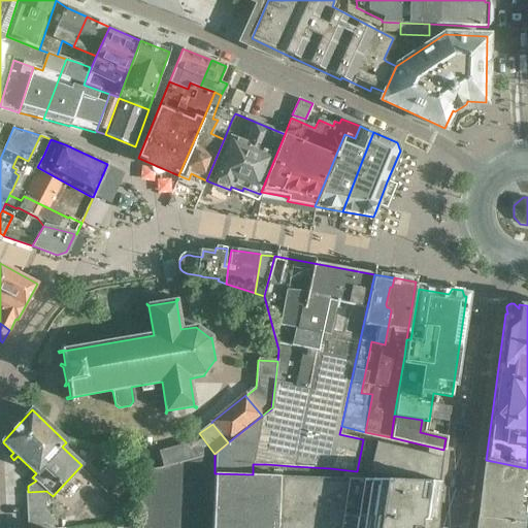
[(362,472),(438,482),(442,457),(369,440),(362,472)]
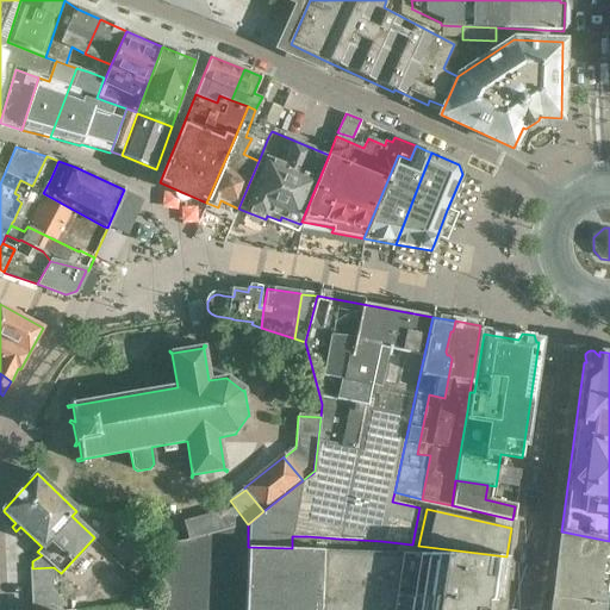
[(248,524),(247,523),(186,540),(160,543),(159,609),(244,609),(248,547),(248,524)]
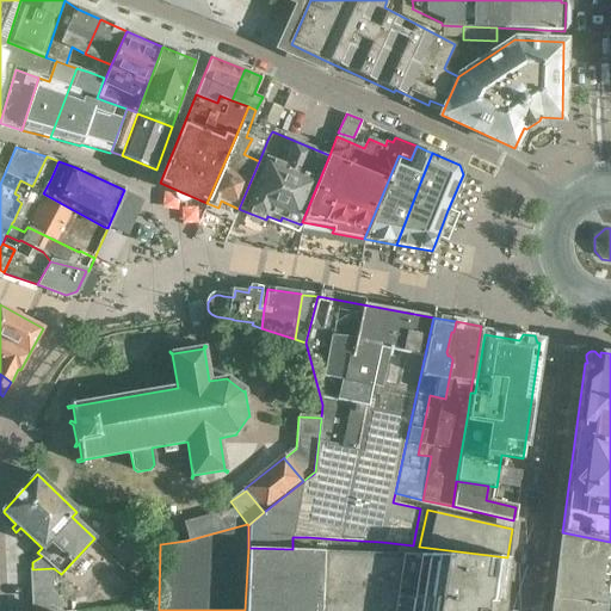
[(610,544),(562,538),(559,569),(603,574),(610,575),(610,544)]
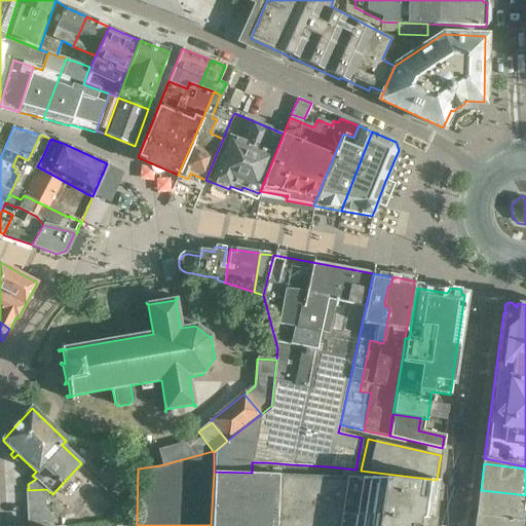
[(429,525),(437,480),(298,475),(252,473),(214,472),(211,525),(429,525)]
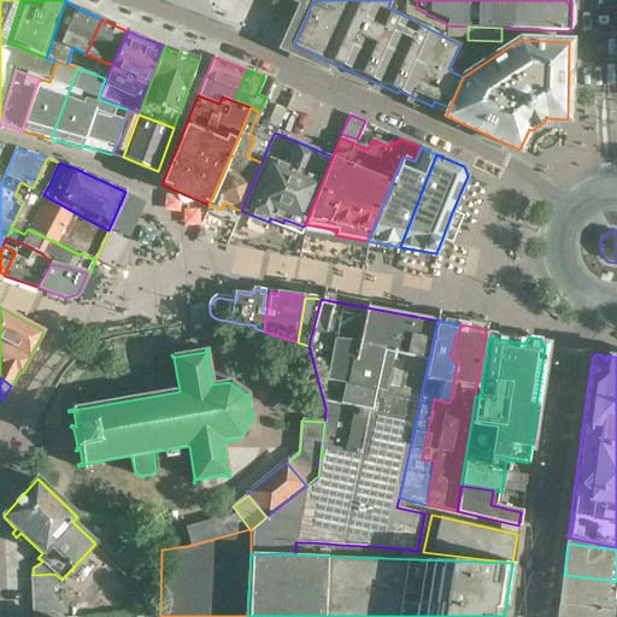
[(54,574),(33,575),(30,575),(30,589),(57,588),(56,575),(54,574)]
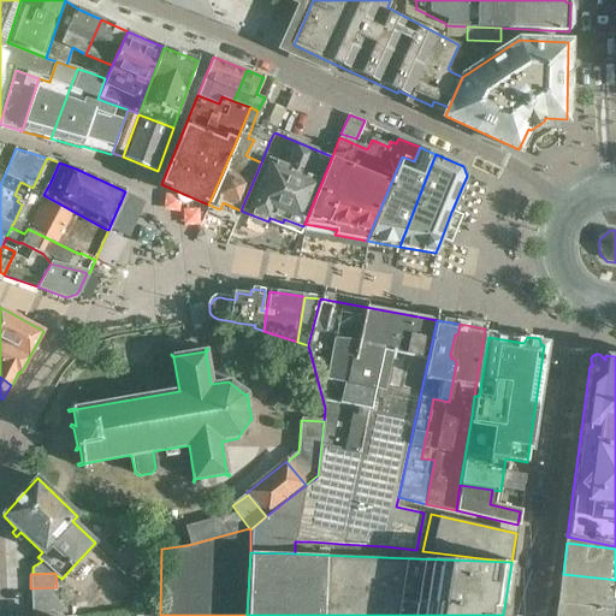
[(560,605),(611,611),(612,599),(605,598),(608,579),(563,574),(560,605)]
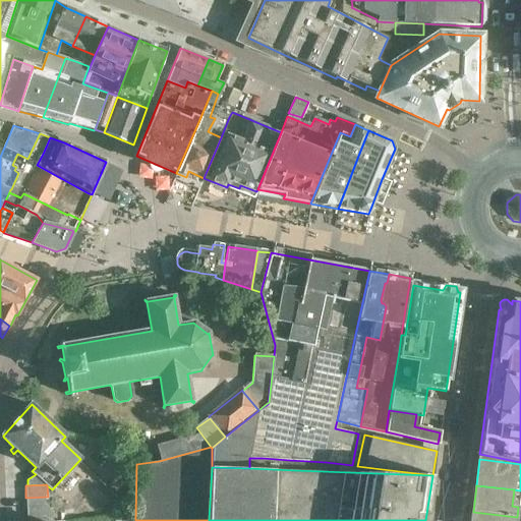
[(26,510),(48,509),(48,497),(25,498),(26,510)]
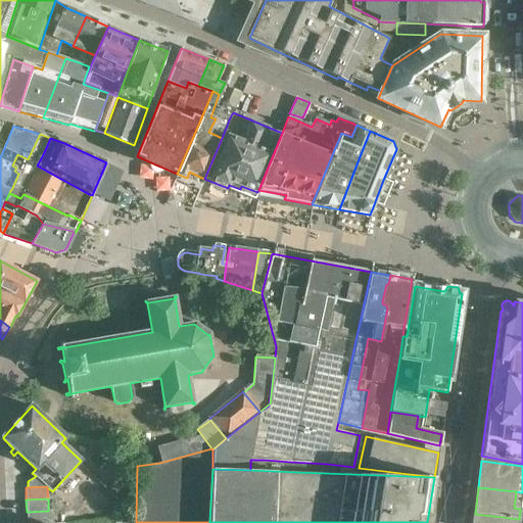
[(48,511),(27,512),(27,522),(52,522),(52,510),(48,511)]
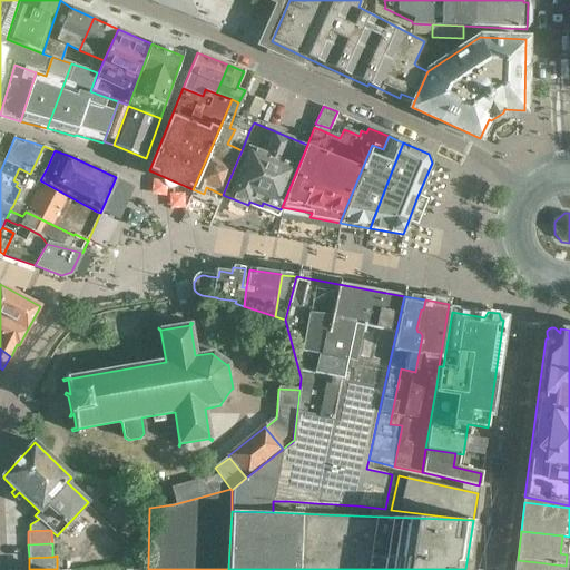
[(564,569),(566,566),(518,560),(517,560),(514,569),(564,569)]
